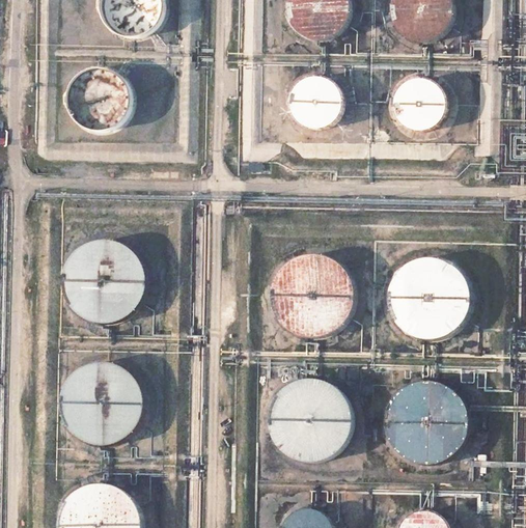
[(102,0),(101,4),(101,8),(102,14),(103,18),(105,22),(108,25),(111,29),(114,31),(118,33),(122,35),(128,36),(132,36),(137,36),(142,35),(147,33),(151,30),(156,27),(159,23),(161,18),(163,12),(163,7),(163,2),(163,0),(102,0)]
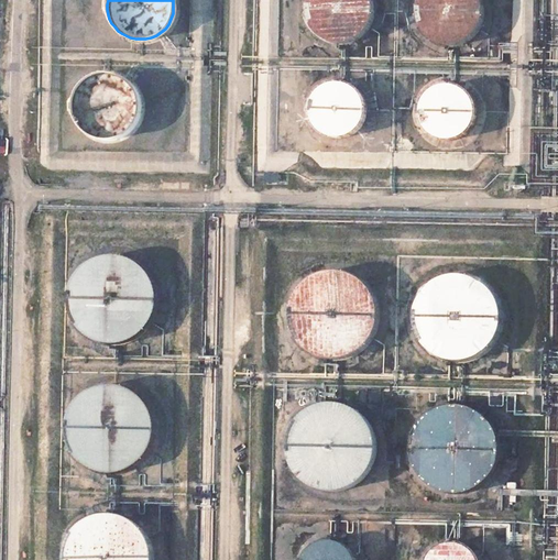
[(339,40),(343,40),(349,37),(353,35),(357,33),(360,30),(363,26),(365,22),(368,18),(369,13),(369,9),(369,3),(368,0),(306,0),(306,1),(305,7),(305,12),(306,18),(308,22),(310,26),(314,31),(318,34),(323,37),(328,39),(334,40),(339,40)]
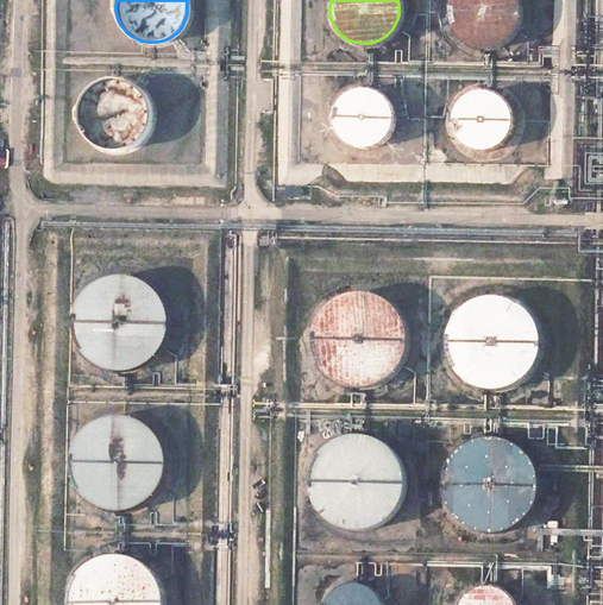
[(456,33),(459,37),(463,41),(468,43),(472,45),(477,45),(483,46),(489,45),(495,44),(500,41),(504,38),(509,33),(513,29),(515,24),(516,18),(517,12),(516,6),(515,0),(448,0),(447,5),(447,10),(447,16),(448,20),(450,25),(452,30),(456,33)]
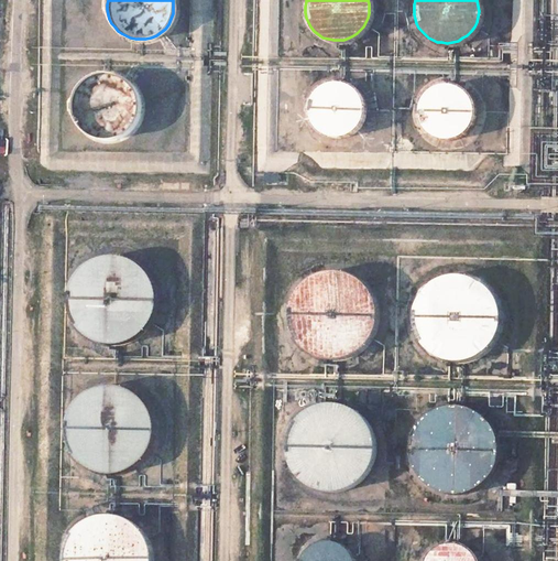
[(100,139),(106,139),(111,138),(117,137),(121,133),(126,130),(130,127),(133,122),(135,117),(137,111),(137,106),(137,100),(135,95),(133,90),(130,86),(126,82),(121,78),(117,75),(111,74),(106,73),(100,73),(96,74),(91,75),(87,77),(83,81),(79,84),(76,87),(74,92),(73,96),(72,101),(70,106),(72,110),(73,116),(74,120),(76,123),(79,128),(83,131),(87,135),(91,137),(96,138),(100,139)]
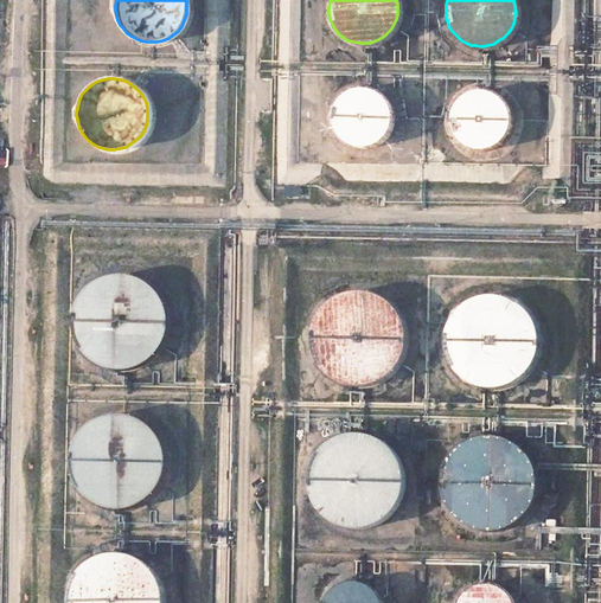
[(387,134),(389,130),(391,126),(392,121),(392,116),(392,110),(391,106),(389,101),(387,97),(383,94),(379,90),(375,88),(370,87),(365,85),(360,85),(356,87),(352,88),(347,90),(340,95),(338,98),(336,102),(334,107),(333,110),(333,115),(333,120),(333,123),(336,128),(337,132),(340,135),(346,141),(351,143),(355,145),(359,146),(364,146),(370,145),(375,143),(378,141),(383,139),(387,134)]
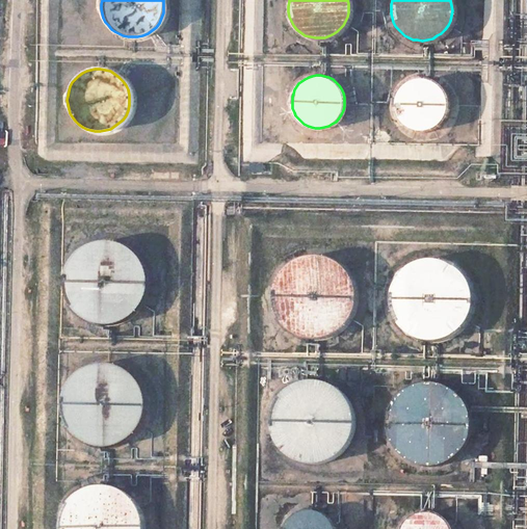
[(421,132),(425,132),(430,130),(433,129),(438,126),(441,123),(443,118),(445,114),(447,110),(447,106),(447,101),(446,97),(444,93),(442,89),(439,85),(435,83),(431,81),(426,79),(422,78),(418,78),(414,79),(410,80),(406,82),(403,84),(400,87),(398,89),(396,94),(394,97),(393,101),(393,105),(393,109),(394,112),(395,116),(397,120),(399,123),(402,126),(405,128),(409,130),(413,131),(417,132),(421,132)]
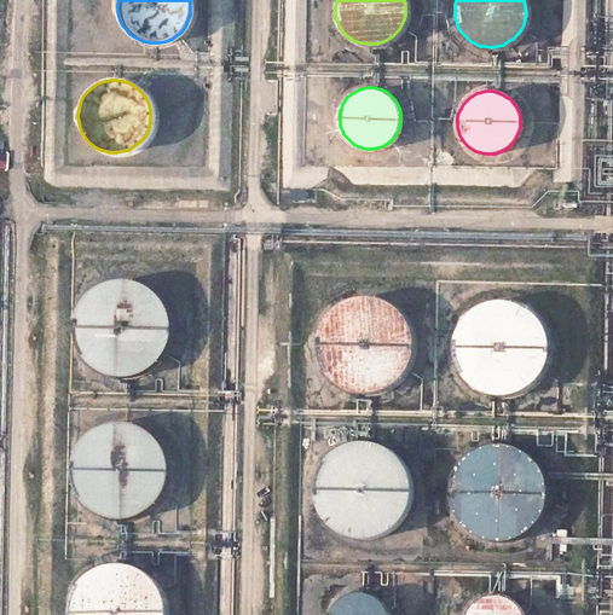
[(171,325),(169,321),(169,317),(167,309),(163,302),(160,295),(154,289),(146,284),(139,280),(132,278),(123,277),(116,277),(109,278),(102,280),(96,284),(90,289),(85,294),(80,299),(77,306),(75,312),(73,319),(73,326),(73,334),(75,340),(77,347),(81,353),(86,359),(91,364),(97,367),(103,371),(110,372),(116,373),(125,375),(133,372),(140,370),(148,366),(154,361),(160,355),(165,348),(167,341),(169,334),(171,325)]
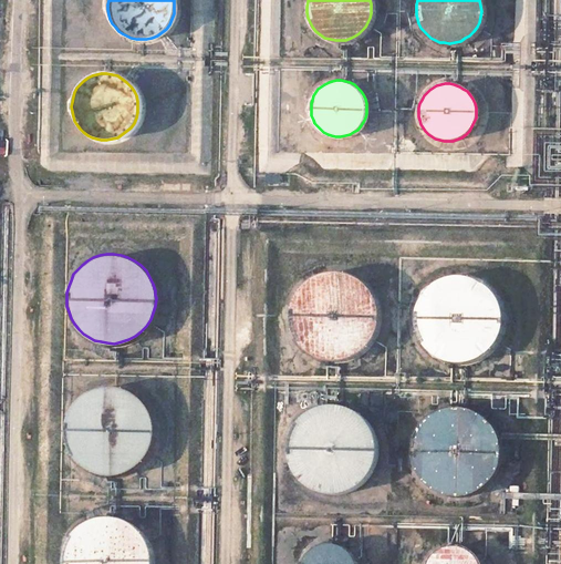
[(304,283),(300,287),(297,293),(293,298),(291,305),(290,310),(290,317),(291,324),(293,329),(295,335),(299,340),(303,345),(308,349),(313,352),(319,355),(324,357),(332,358),(339,357),(346,356),(353,354),(359,349),(364,345),(369,339),(372,332),(375,326),(376,319),(376,311),(375,305),(373,298),(370,291),(365,286),(360,280),(354,277),(347,274),(340,273),(333,272),(326,273),(321,274),(314,276),(309,279),(304,283)]
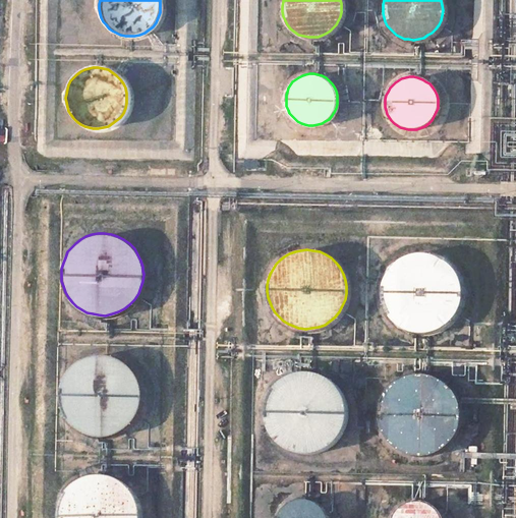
[(389,266),(386,271),(383,277),(382,283),(381,289),(381,295),(382,301),(384,306),(387,311),(391,317),(395,321),(400,325),(406,327),(412,329),(418,330),(424,329),(431,328),(436,326),(441,323),(446,320),(450,314),(454,309),(456,304),(458,298),(459,292),(458,286),(457,280),(455,274),(452,269),(448,264),(444,260),(439,256),(434,253),(427,252),(421,251),(415,251),(409,252),(403,254),(398,257),(393,262),(389,266)]
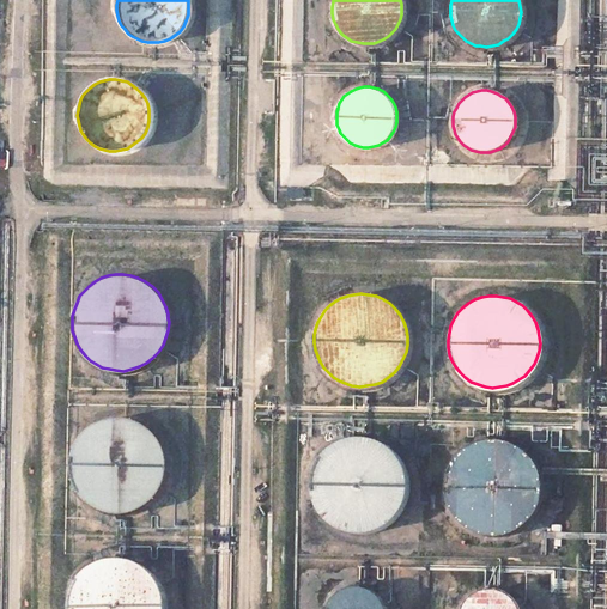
[(161,481),(162,475),(163,468),(164,461),(163,455),(161,448),(158,442),(155,436),(151,431),(145,426),(140,422),(134,420),(127,419),(121,418),(114,418),(107,419),(99,421),(93,425),(87,430),(82,434),(78,442),(74,449),(72,456),(72,463),(72,472),(74,479),(78,486),(82,492),(87,498),(93,501),(99,505),(108,507),(115,509),(122,509),(131,507),(138,505),(144,501),(149,497),(153,492),(157,487),(161,481)]
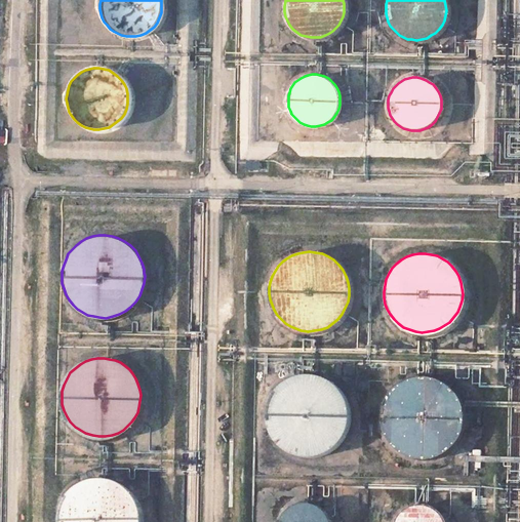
[(326,451),(329,449),(331,448),(335,444),(340,439),(343,434),(345,429),(347,423),(347,416),(347,410),(346,405),(344,399),(341,394),(337,389),(333,385),(328,380),(323,378),(317,376),(312,374),(305,374),(297,375),(291,377),(285,380),(279,385),(274,389),(271,395),(268,401),(266,407),(265,414),(266,422),(267,428),(270,435),(273,440),(278,445),(283,450),(289,453),(295,455),(303,456),(309,456),(315,455),(321,454),(326,451)]
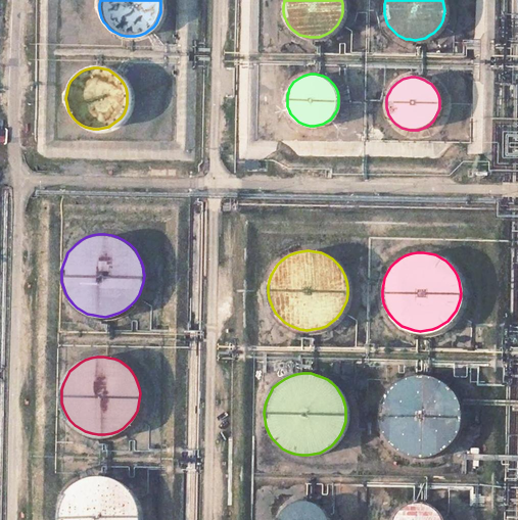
[(390,388),(387,393),(384,398),(382,404),(381,410),(381,415),(381,421),(383,427),(385,432),(388,437),(391,441),(395,445),(401,448),(406,452),(412,453),(418,454),(425,454),(431,453),(437,450),(443,446),(449,442),(453,437),(456,432),(459,425),(460,419),(460,413),(459,406),(457,399),(454,393),(451,388),(445,383),(440,380),(434,377),(427,375),(421,375),(415,375),(410,376),(404,378),(399,381),(394,384),(390,388)]
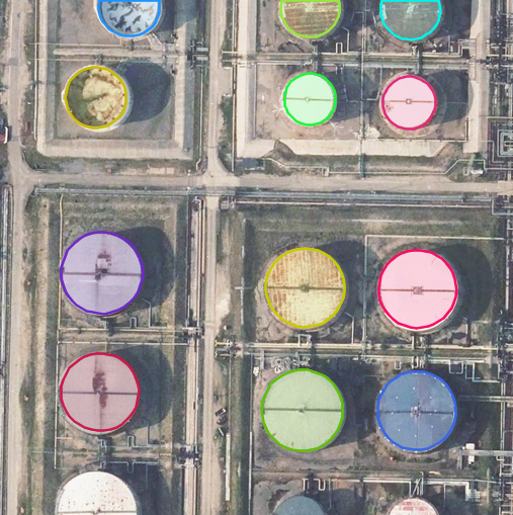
[(137,514),(137,509),(137,502),(135,496),(132,490),(127,485),(122,481),(117,477),(111,474),(105,473),(98,471),(93,471),(87,473),(82,475),(77,478),(72,482),(68,486),(65,490),(62,495),(61,501),(59,506),(59,512),(59,514),(137,514)]
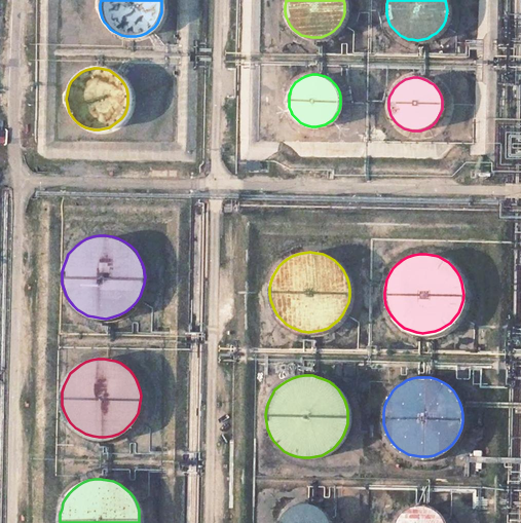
[(331,522),(331,520),(329,516),(327,512),(324,509),(320,507),(315,503),(311,502),(307,501),(302,502),(299,502),(295,503),(292,506),(288,508),(286,511),(283,514),(281,517),(280,521),(278,522),(331,522)]
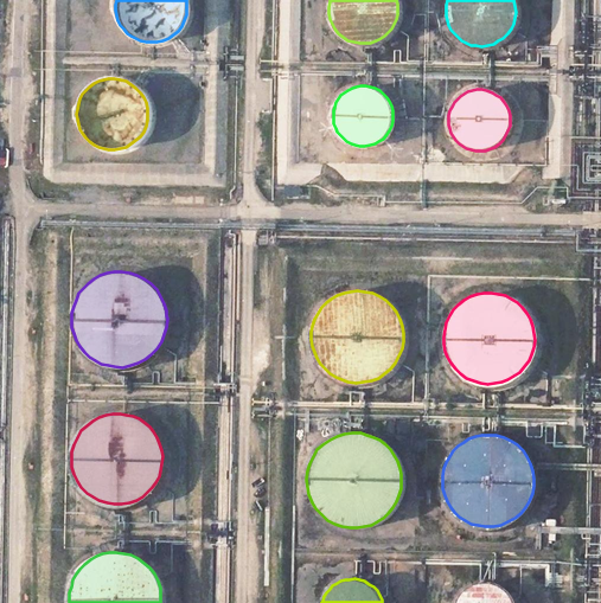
[(511,602),(510,600),(507,595),(505,592),(502,589),(498,587),(494,584),(491,583),(486,582),(478,583),(473,584),(468,587),(465,589),(461,592),(458,596),(455,601),(454,602),(511,602)]
